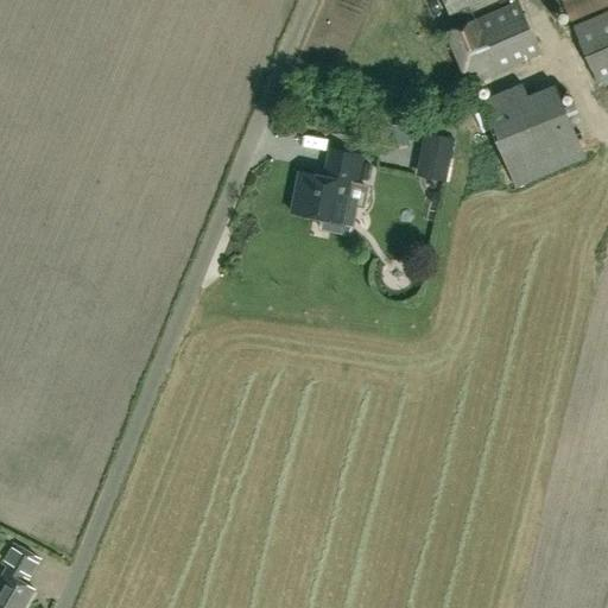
[(469,83),(542,52),(519,0),(476,19),(470,5),(480,0),(443,0),(449,12),(457,10),(462,23),(445,30),(469,83)]
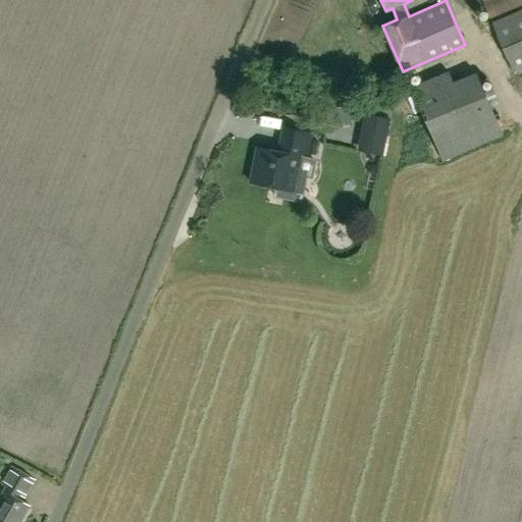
[(514,72),(521,68),(521,10),(492,23),(514,72)]
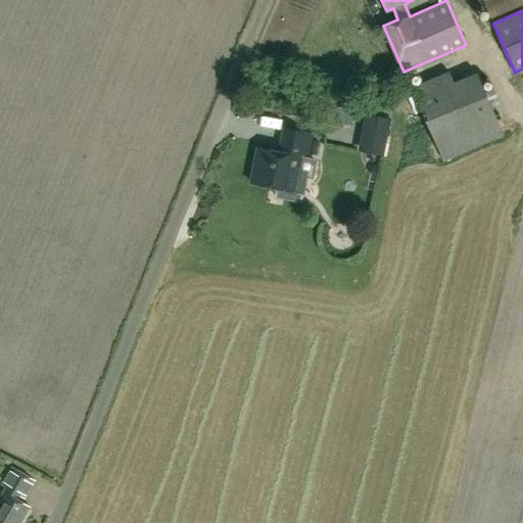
[(444,159),(505,133),(478,73),(455,83),(449,70),(413,87),(444,159)]
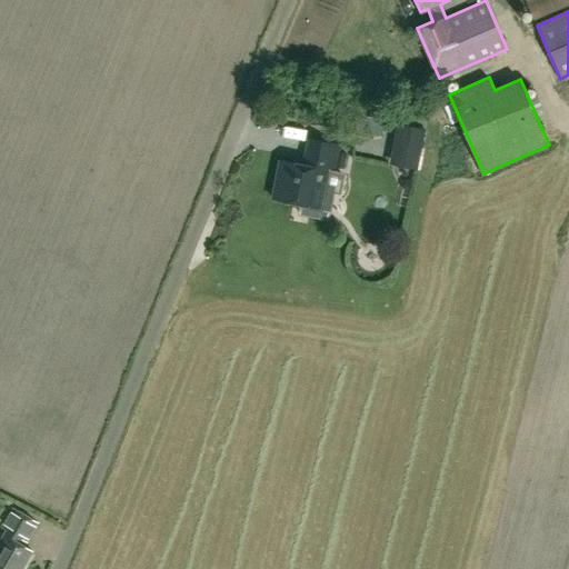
[(402,125),(396,163),(418,166),(423,127),(402,125)]
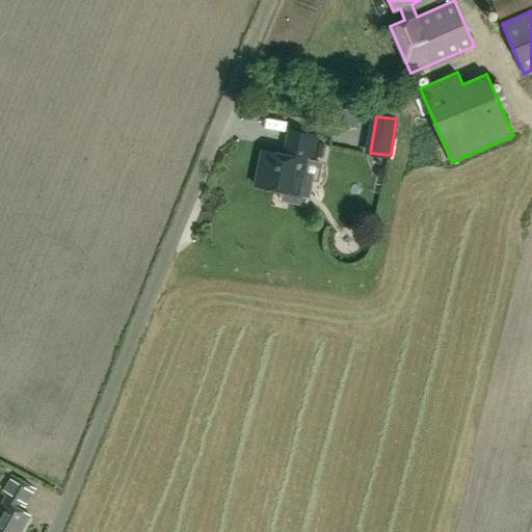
[(308,156),(313,157),(321,158),(324,142),(316,141),(317,135),(289,129),(285,154),(263,150),(256,185),(300,193),(308,156)]
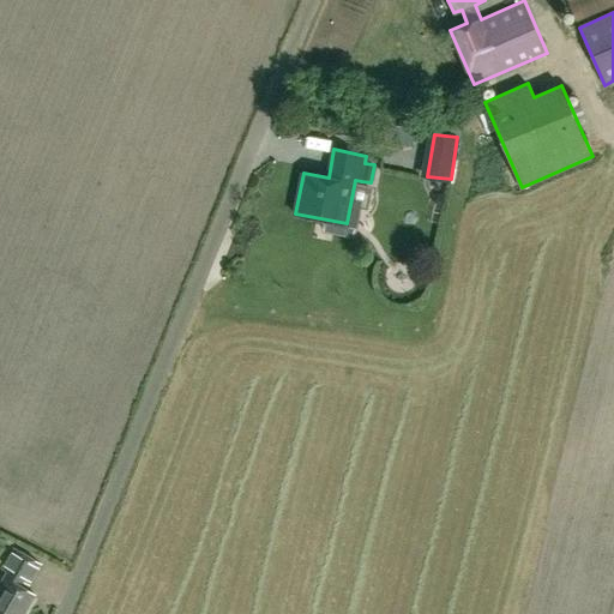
[(7,571),(0,582),(0,613),(20,613),(35,593),(20,584),(23,581),(29,584),(41,563),(14,547),(1,567),(7,571)]
